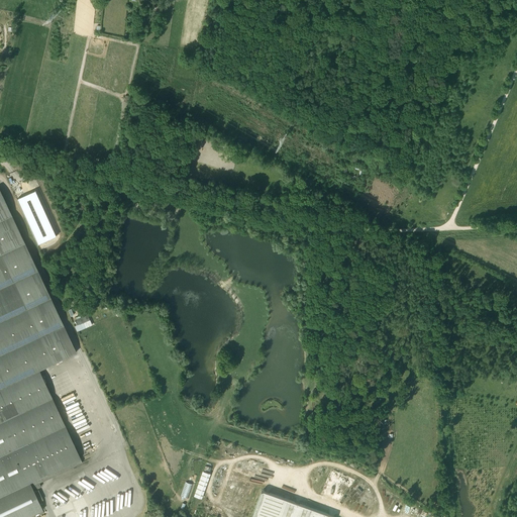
[(28,185),(17,190),(42,244),(54,239),(28,185)]
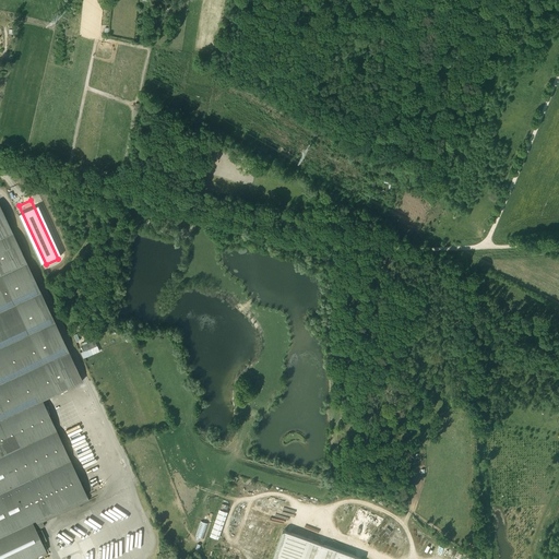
[(82,381),(0,207),(0,206),(0,558),(30,558),(47,551),(43,543),(46,540),(40,530),(36,532),(35,530),(44,525),(42,522),(90,499),(43,400),(82,381)]
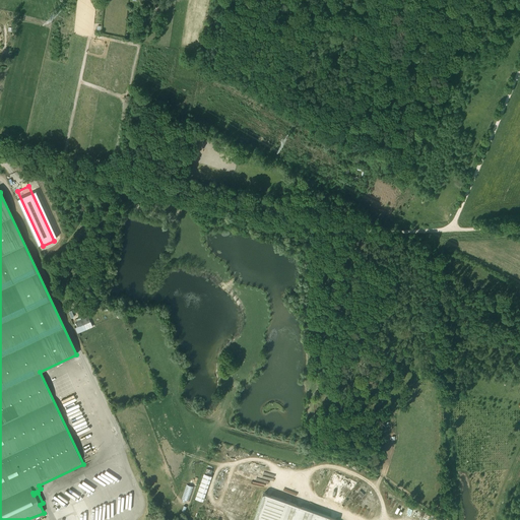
[(78,333),(92,326),(87,316),(81,319),(80,318),(76,319),(79,326),(75,328),(78,333)]
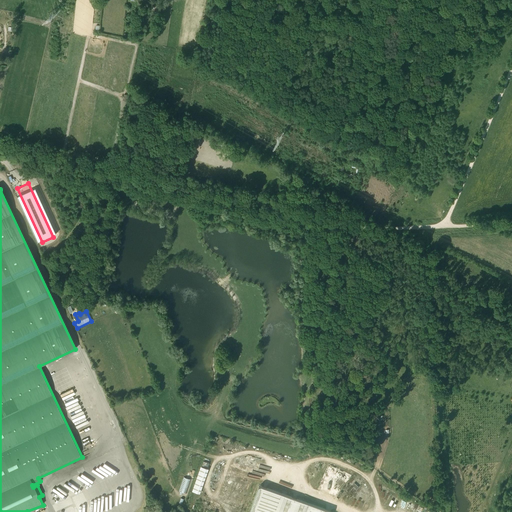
[(193,491),(201,493),(209,468),(201,465),(193,491)]
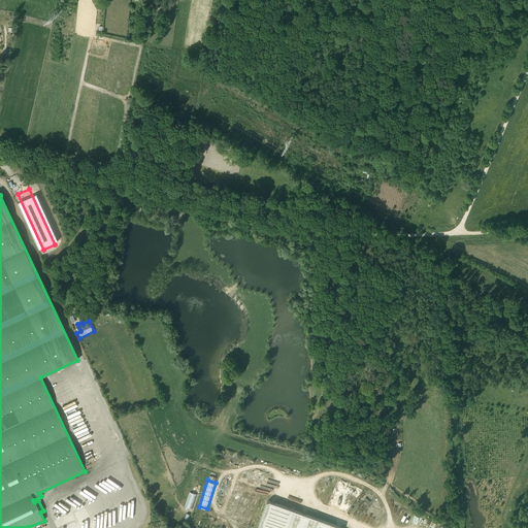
[(185,506),(192,509),(197,494),(190,492),(185,506)]
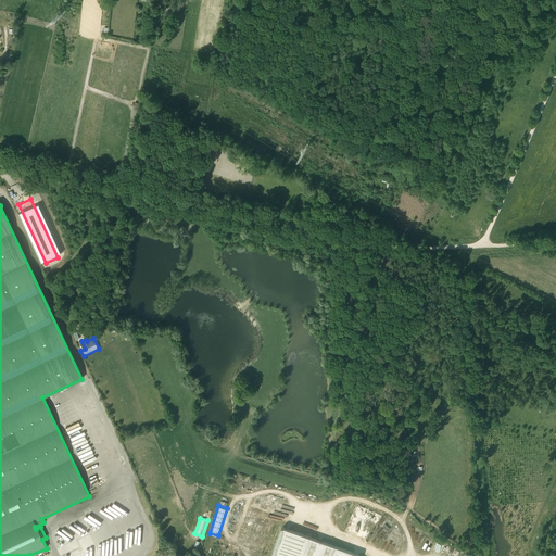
[(359,555),(361,555),(283,528),(281,529),(272,555),(359,555)]
